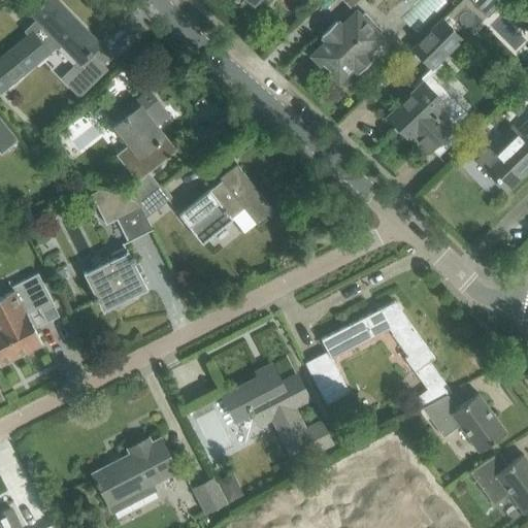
[(77,63),(65,75),(62,78),(79,96),(106,70),(89,53),(98,44),(55,0),(45,0),(42,2),(41,1),(37,4),(39,6),(32,13),(39,21),(27,34),(29,36),(0,59),(0,90),(0,91),(59,42),(77,61),(76,62),(77,63)]
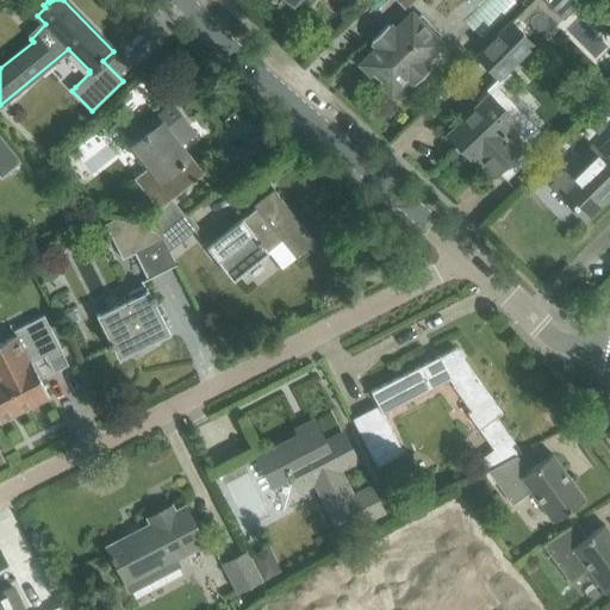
[(542,0),(561,19),(579,0),(542,0)]
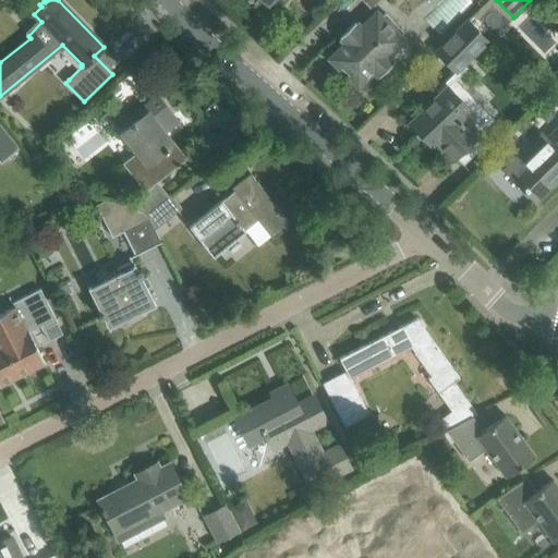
[(354,22),(344,32),(341,34),(339,37),(346,43),(329,59),(356,86),(373,71),(378,76),(393,61),(388,55),(403,39),(399,35),(403,32),(385,13),(380,16),(376,12),(361,27),(354,22)]
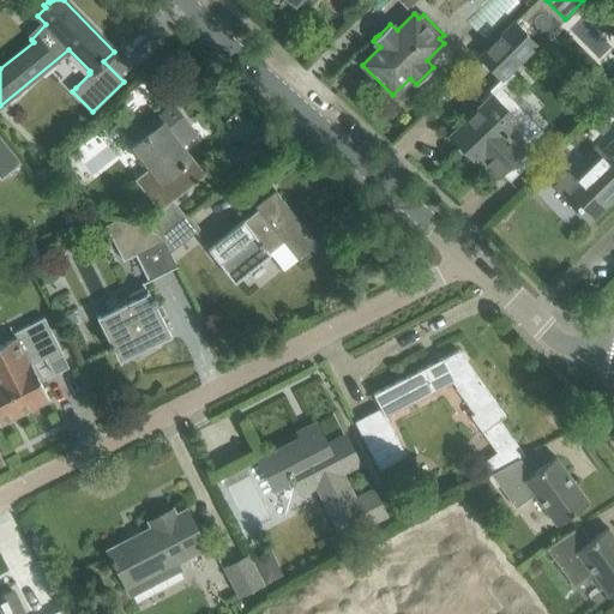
[(513,23),(480,56),(501,78),(535,44),(513,23)]
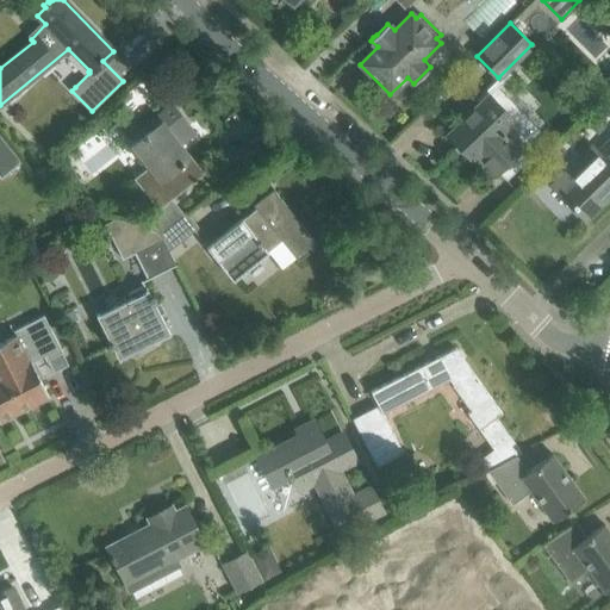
[(497,87),(448,135),(479,166),(483,162),(495,175),(498,172),(510,160),(518,168),(529,159),(521,150),(524,145),(512,132),(527,117),(497,87)]
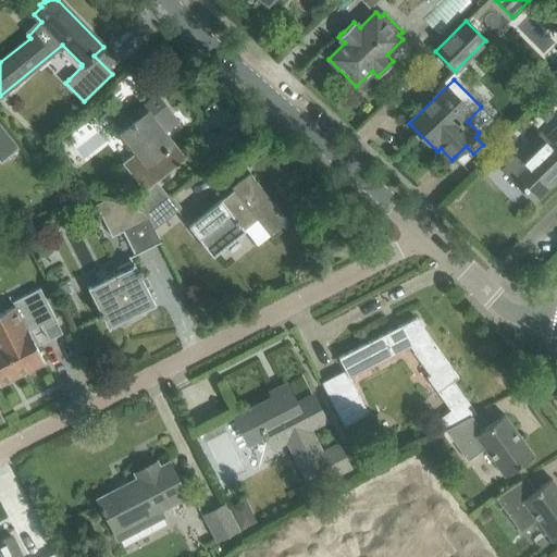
[(141,115),(121,132),(138,153),(127,163),(146,186),(147,188),(156,181),(185,158),(164,132),(177,122),(157,96),(137,111),(141,115)]
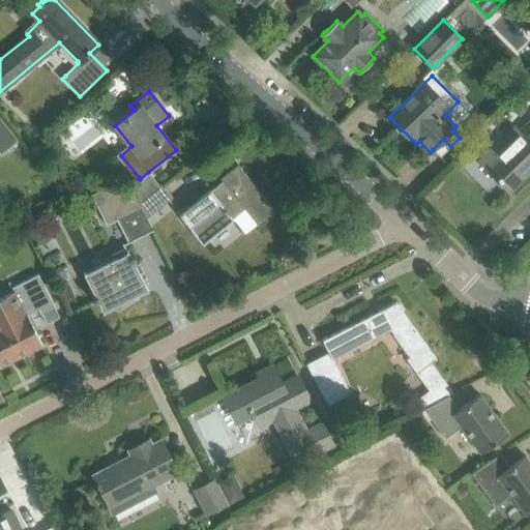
[(0,153),(18,140),(0,117),(0,153)]
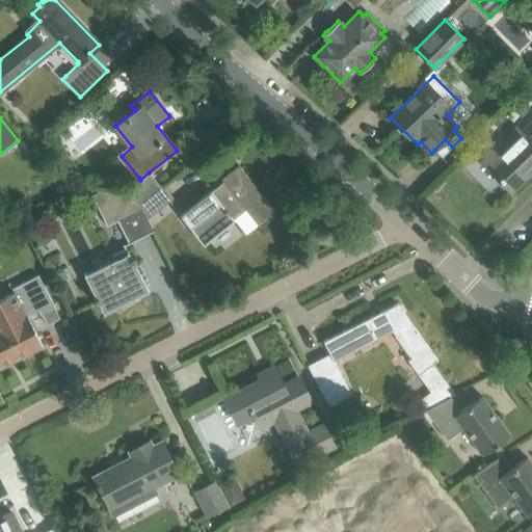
[(510,190),(531,167),(531,122),(521,133),(516,128),(482,161),(510,190)]
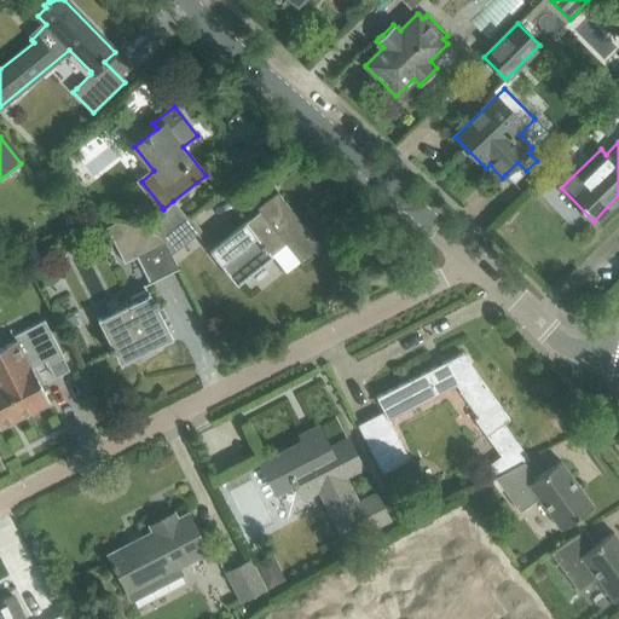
[(322,249),(277,192),(256,208),(259,212),(209,250),(236,284),(272,255),(285,244),(302,265),(322,249)]
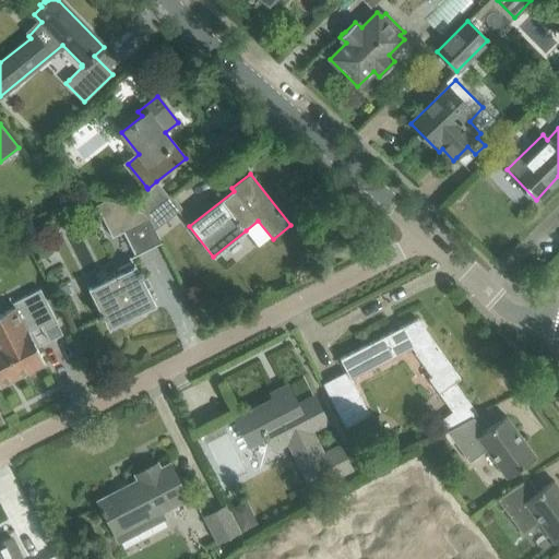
[(146,187),(122,205),(146,213),(168,195),(156,181),(147,189),(146,187)]
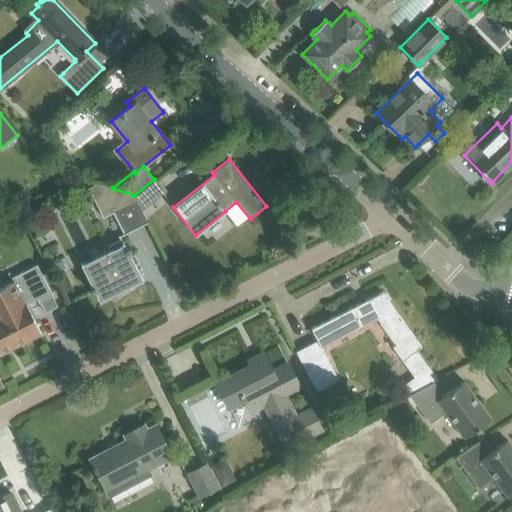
[(154,179),(134,195),(141,210),(141,211),(166,191),(156,178),(154,180),(154,179)]
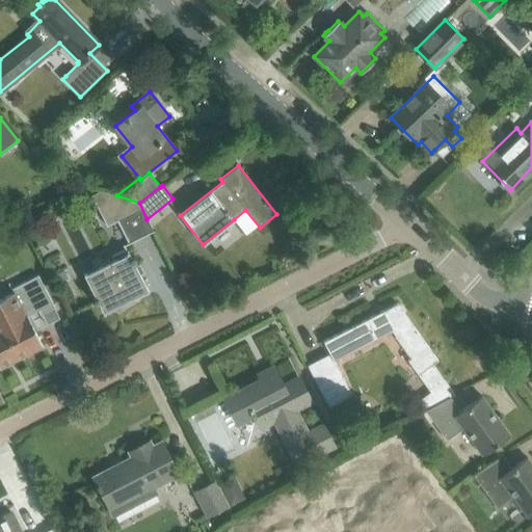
[(101,190),(90,195),(106,227),(116,221),(128,244),(153,231),(147,219),(147,218),(139,203),(116,195),(101,190)]
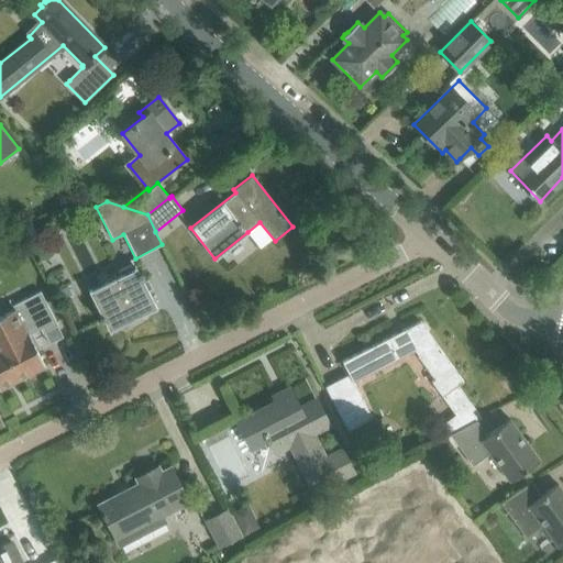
[(145,277),(142,272),(139,273),(135,266),(134,267),(132,263),(118,271),(119,274),(88,289),(101,316),(99,317),(101,321),(103,320),(109,332),(111,331),(111,330),(154,308),(155,309),(156,308),(142,279),(145,277)]
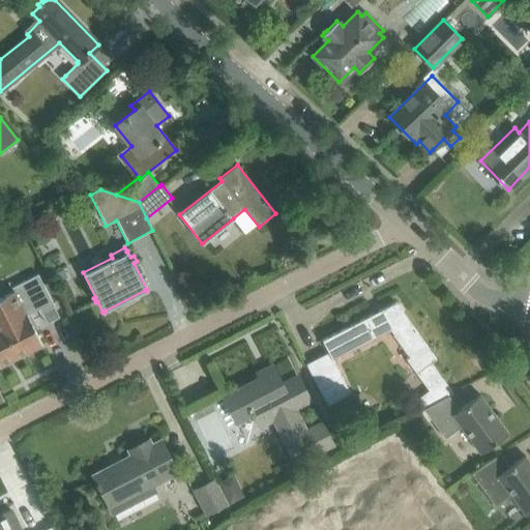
[(0,298),(0,365),(42,345),(27,315),(39,308),(40,313),(54,305),(40,280),(15,293),(13,292),(0,298)]
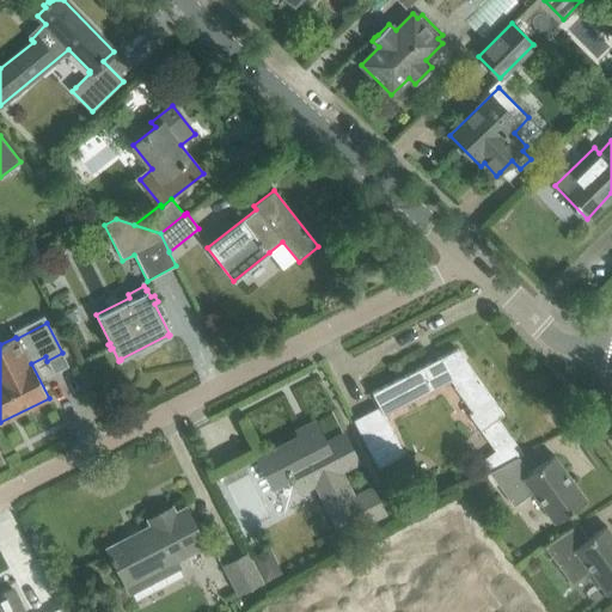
[(481,430),(503,414),(457,349),(371,392),(379,407),(353,420),(378,469),(405,454),(384,415),(450,380),(472,411),(469,414),(481,430)]
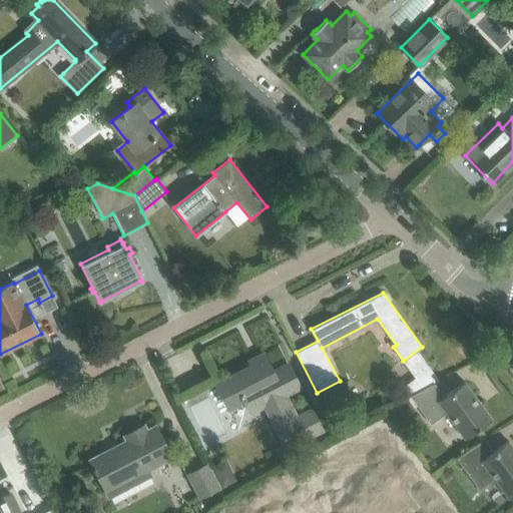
[(273,373),(263,354),(248,361),(251,366),(216,385),(228,408),(242,401),(248,413),(267,404),(281,431),(278,433),(286,448),(322,430),(312,410),(297,418),(285,395),(300,387),(288,365),(273,373)]
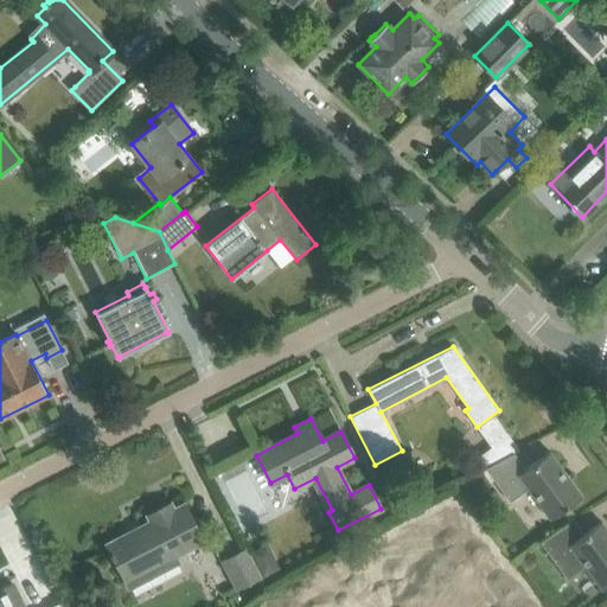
[(550,519),(582,497),(549,452),(525,468),(513,453),(485,468),(509,502),(528,489),(550,519)]
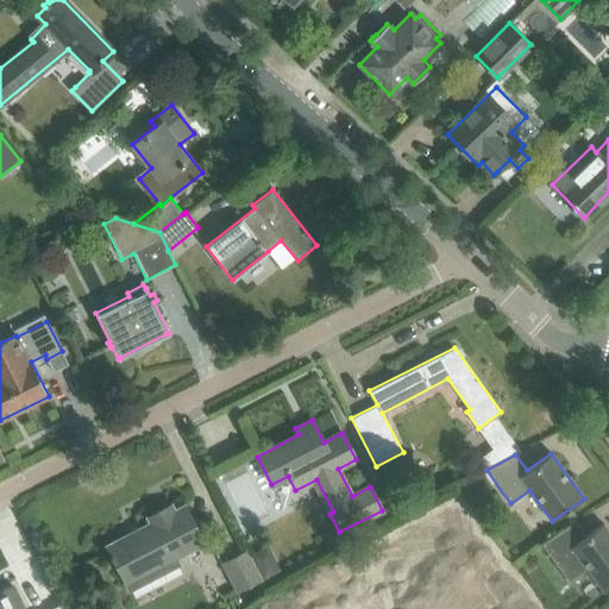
[(150,522),(106,545),(112,556),(108,557),(111,562),(114,560),(126,584),(131,592),(182,566),(177,558),(203,544),(184,504),(174,510),(171,504),(148,518),(150,522)]
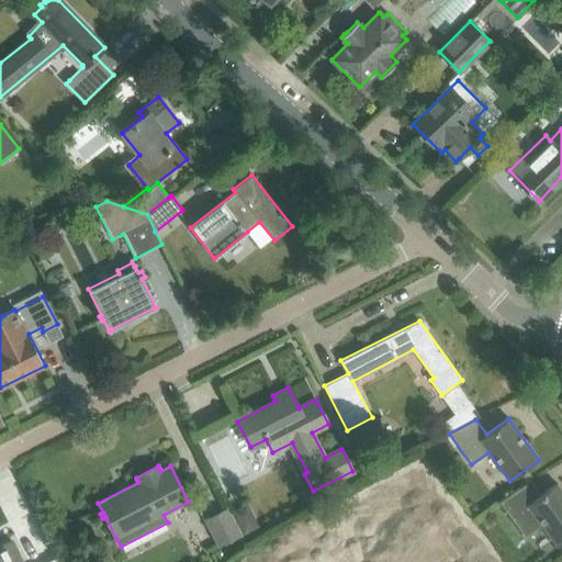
[(558,547),(561,542),(561,491),(557,483),(540,495),(530,481),(498,502),(525,537),(541,525),(558,547)]
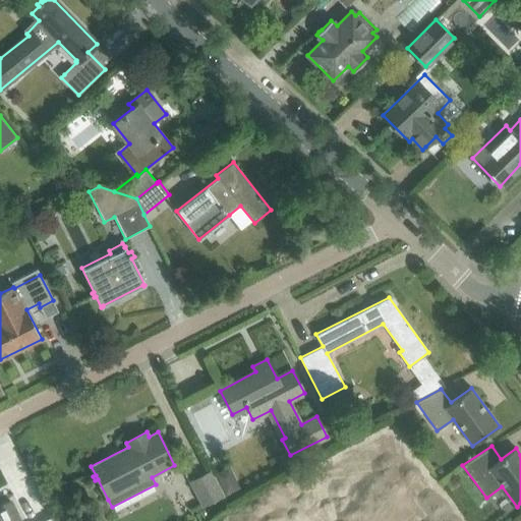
[(230,466),(214,474),(225,497),(241,488),(230,466)]
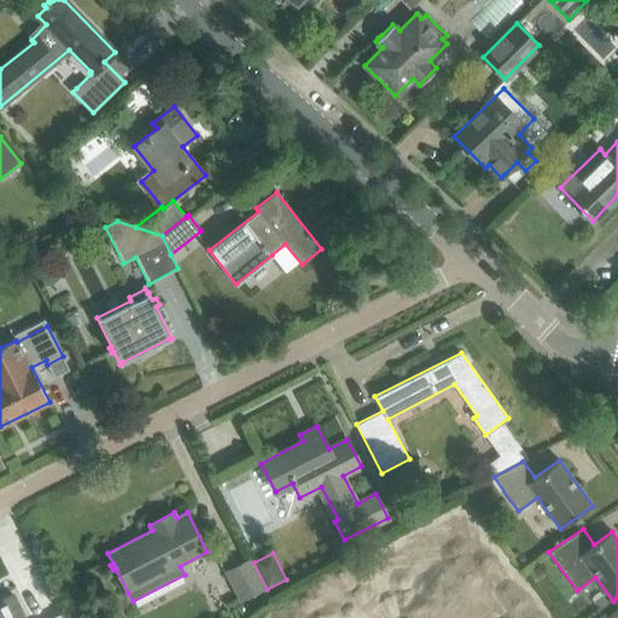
[(251,558),(223,572),(238,604),(267,589),(254,563),(251,558)]
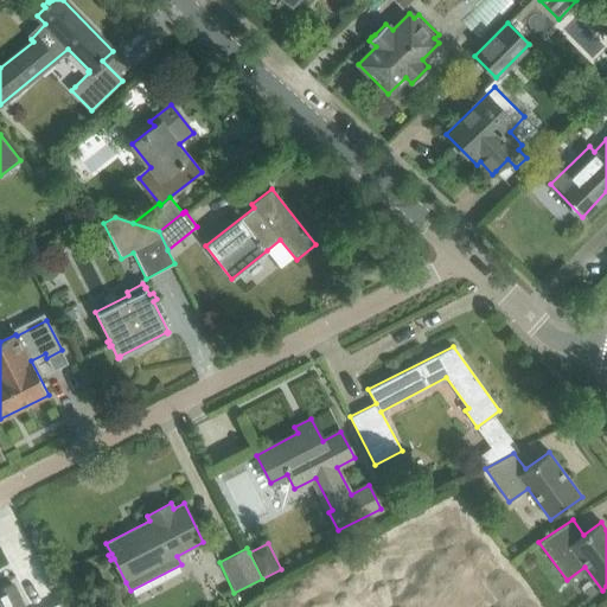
[(0,606),(63,606),(61,606),(24,606),(13,585),(0,590),(0,606)]
